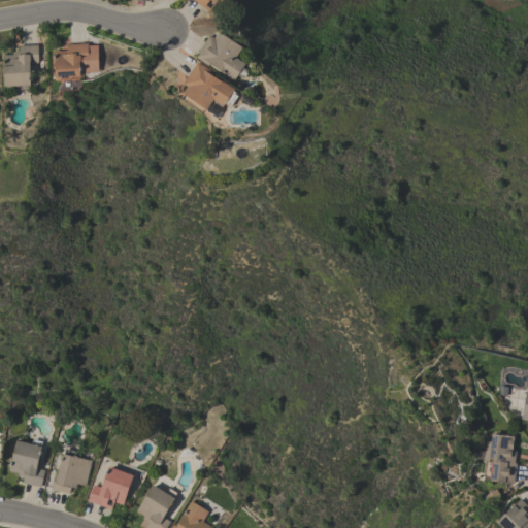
[(230,0),(230,1),(229,0),(227,2),(226,2),(222,8),(216,3),(209,11),(194,0),(230,0)]
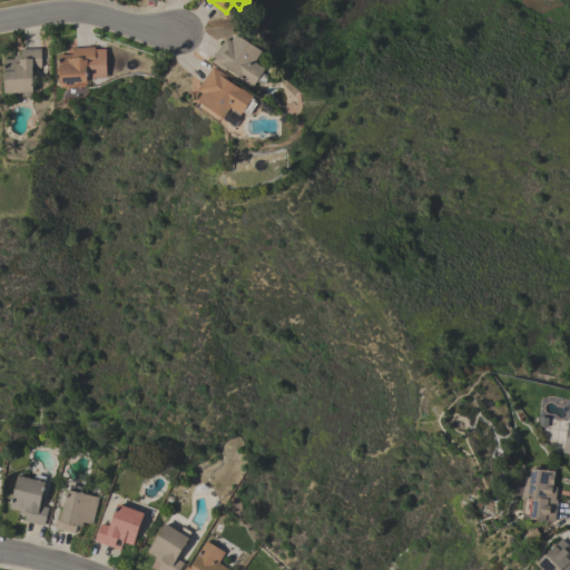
[(226,38),(231,41),(236,33),(262,50),(254,61),(264,69),(262,72),(268,77),(263,85),(256,80),(252,87),(239,78),(241,77),(226,67),(224,70),(209,61),(226,38)]
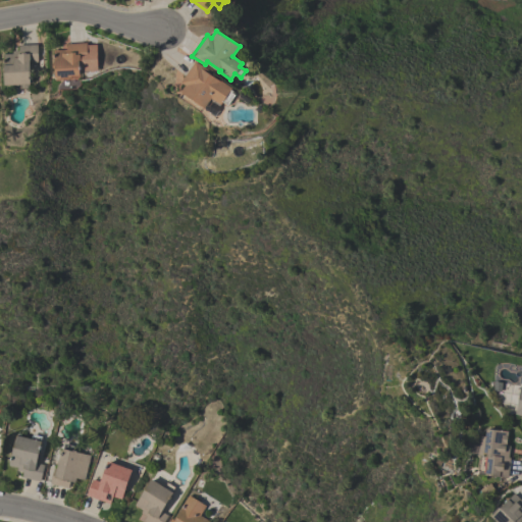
[(87,43),(88,60),(80,61),(81,75),(72,75),(72,76),(56,77),(55,68),(53,67),(53,63),(55,61),(55,57),(53,57),(53,54),(55,54),(54,50),(67,49),(66,44),(87,43)]
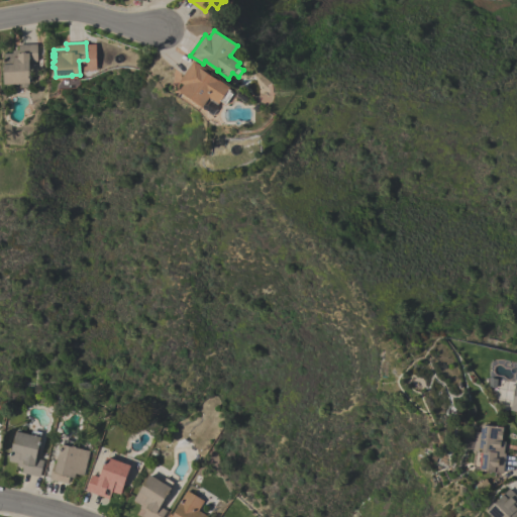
[(37,43),(38,62),(30,62),(31,83),(30,83),(30,88),(21,88),(21,83),(19,83),(19,85),(16,85),(16,84),(5,84),(5,74),(3,72),(2,67),(5,66),(4,54),(13,53),(13,50),(19,49),(19,44),(37,43)]
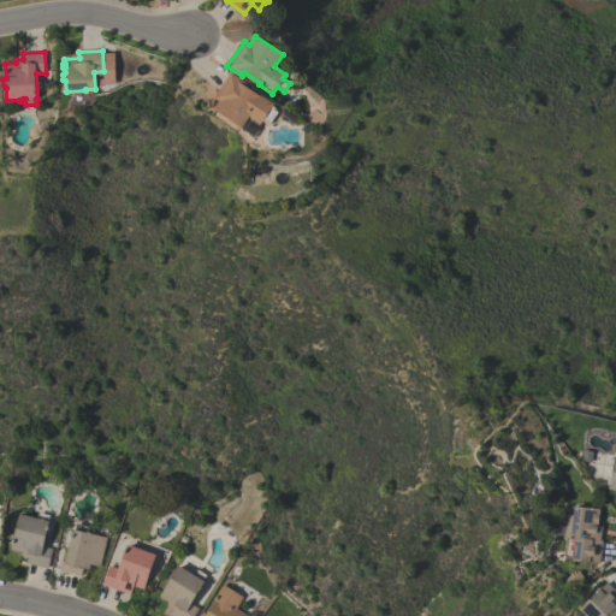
[(230,72),(246,82),(244,86),(258,95),(259,94),(273,104),(271,107),(277,111),(268,123),(262,119),(259,125),(249,118),(249,117),(249,116),(241,128),(236,124),(235,125),(229,120),(229,119),(213,108),(218,101),(213,98),(230,72)]
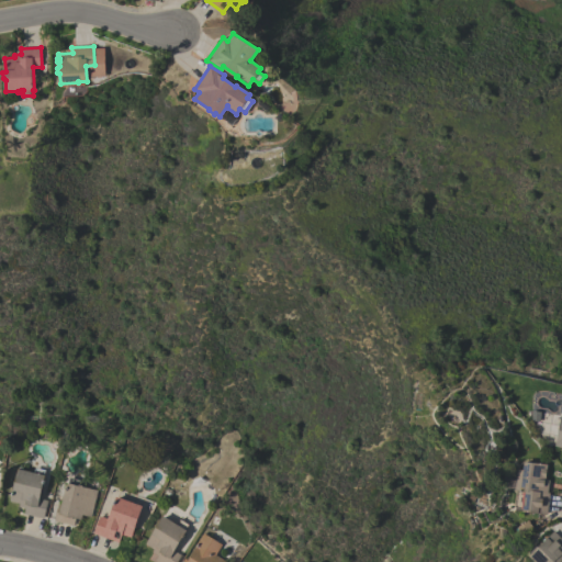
[(547,464),(546,480),(549,480),(548,493),(549,493),(547,515),(523,513),(523,508),(514,507),(515,491),(514,491),(517,470),(523,470),(523,462),(547,464)]
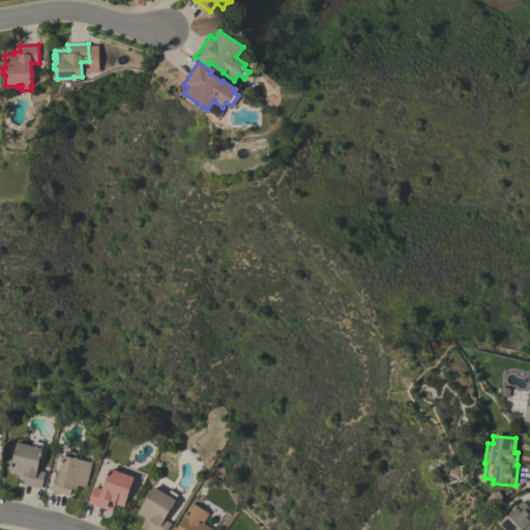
[(40,490),(23,484),(24,479),(18,478),(18,475),(9,473),(17,442),(32,446),(33,441),(41,443),(40,448),(42,448),(37,470),(45,472),(40,490)]
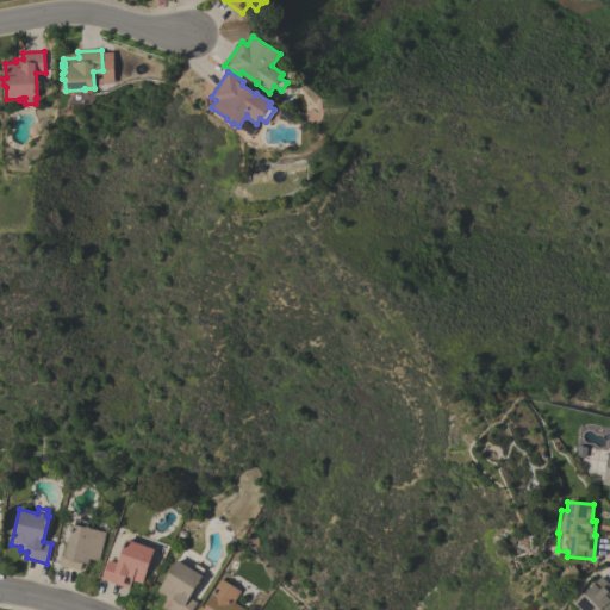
[(98,561),(89,559),(88,565),(81,562),(80,571),(58,566),(63,547),(66,548),(72,524),(73,526),(74,520),(86,522),(85,527),(89,528),(105,533),(98,561)]
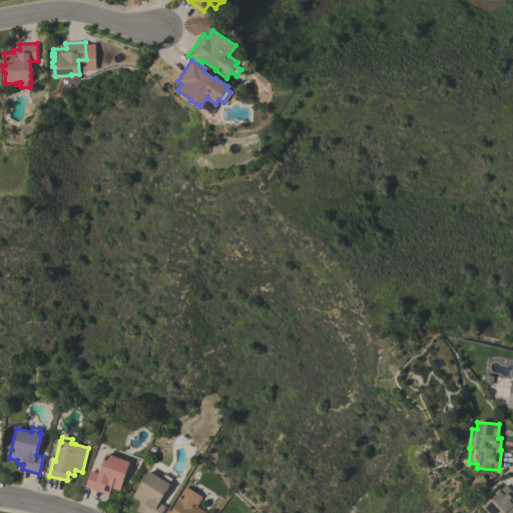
[(129,462),(125,473),(126,474),(124,478),(119,491),(111,488),(108,495),(85,487),(90,471),(98,474),(105,453),(129,462)]
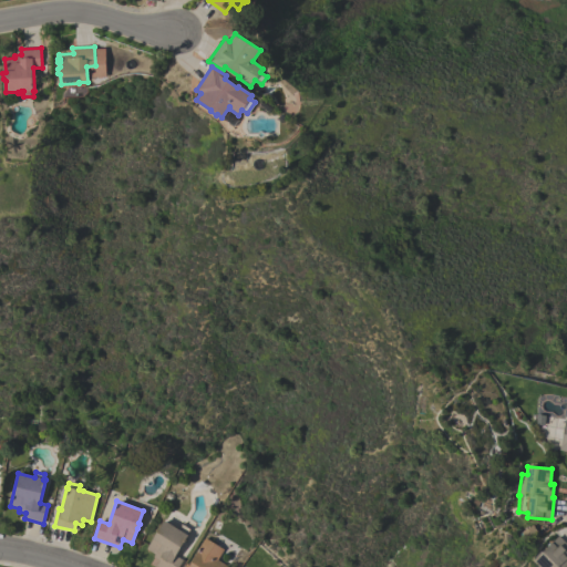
[(178,566),(157,566),(156,566),(160,560),(153,557),(154,555),(146,549),(153,538),(153,536),(155,532),(158,531),(164,521),(178,529),(181,525),(188,529),(186,535),(188,536),(176,556),(183,560),(178,566)]
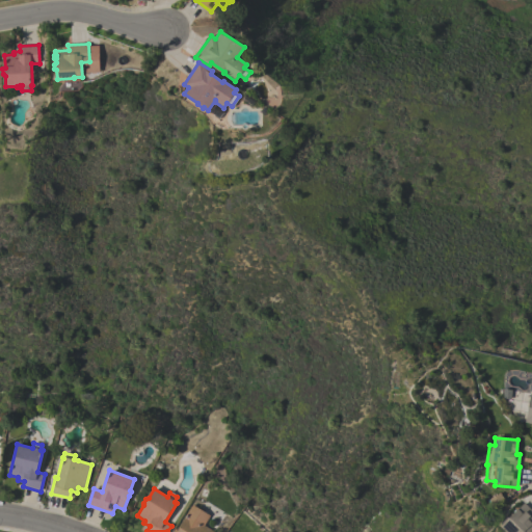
[(531,511),(531,531),(506,531),(500,526),(507,517),(508,519),(524,503),(531,511)]
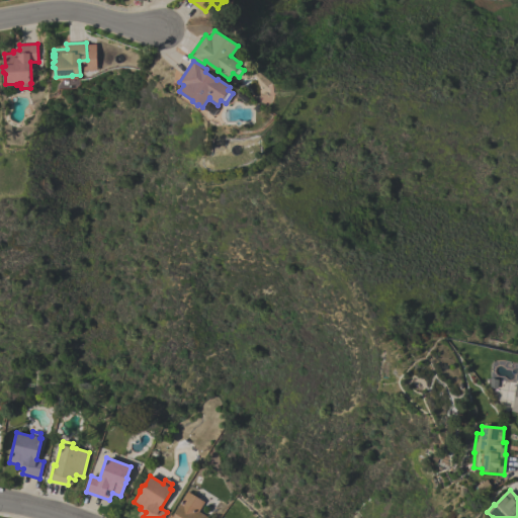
[(204,502),(198,511),(208,517),(168,517),(170,515),(173,517),(182,502),(181,501),(187,492),(204,502)]
